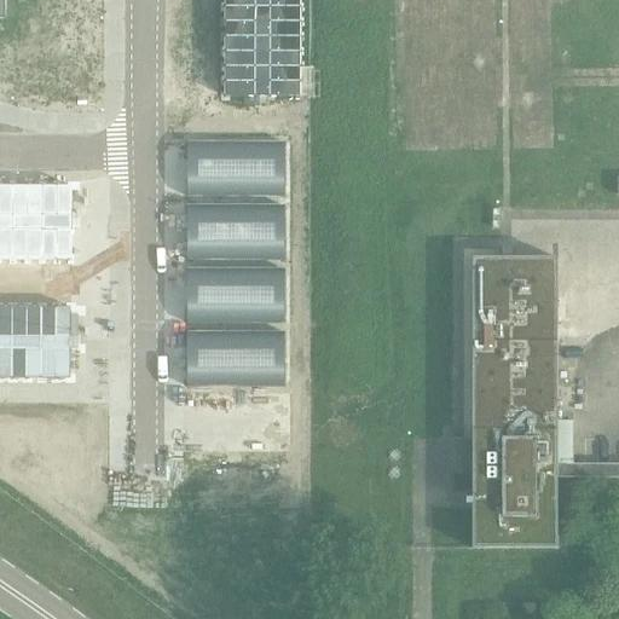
[(300,0),(226,0),(226,98),(301,98),(300,0)]
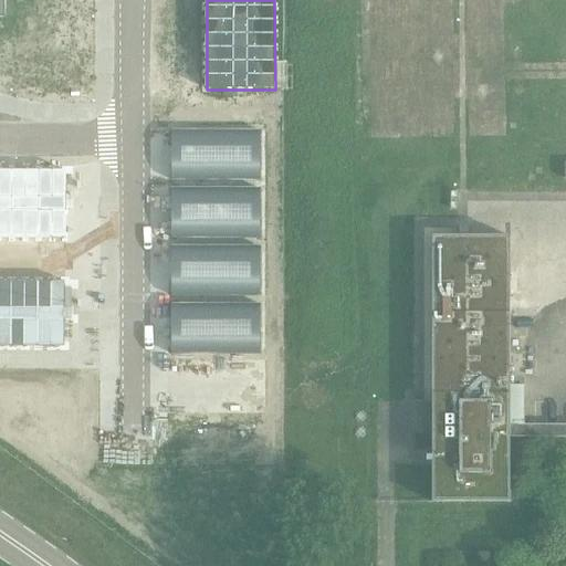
[(262,132),(173,132),(173,181),(262,181),(262,132)]
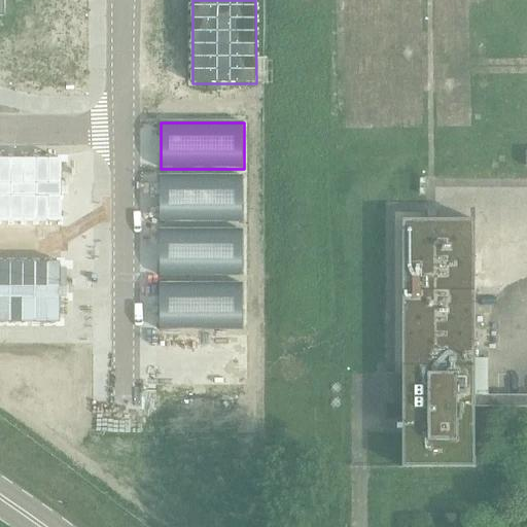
[(243,176),(161,176),(161,222),(244,222),(243,176)]
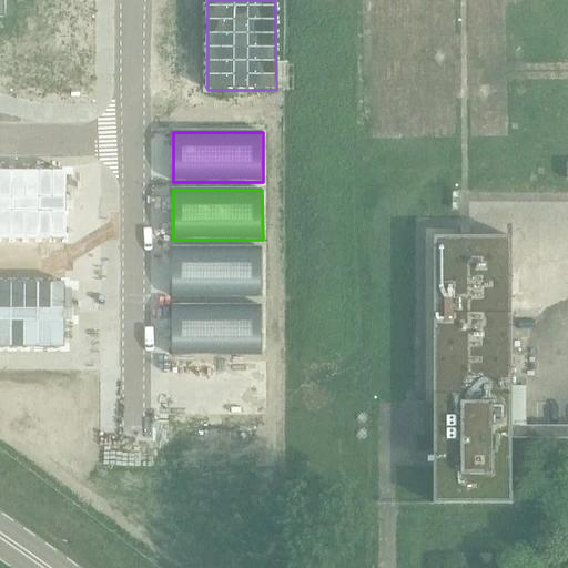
[(511,239),(434,239),(434,505),(511,505),(511,439),(526,439),(526,427),(526,388),(511,387),(511,239)]
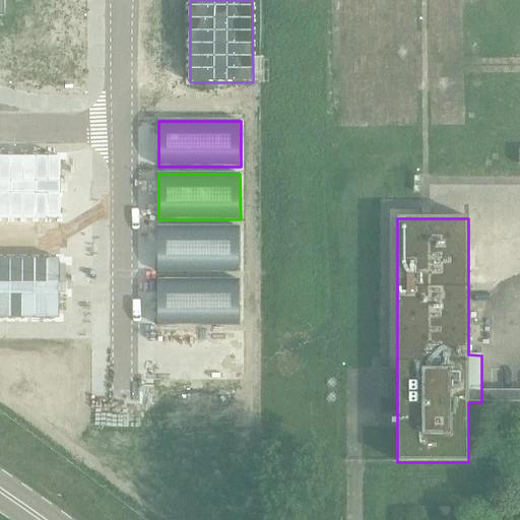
[(240,228),(157,228),(157,273),(240,273),(240,228)]
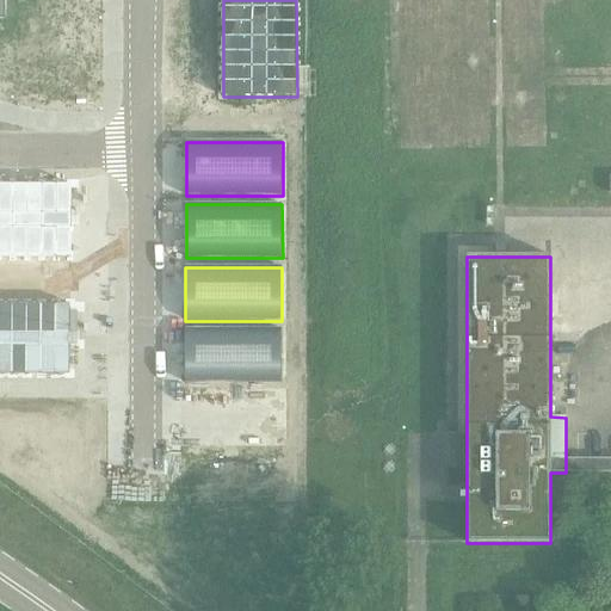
[(282,329),(185,329),(185,383),(282,383),(282,329)]
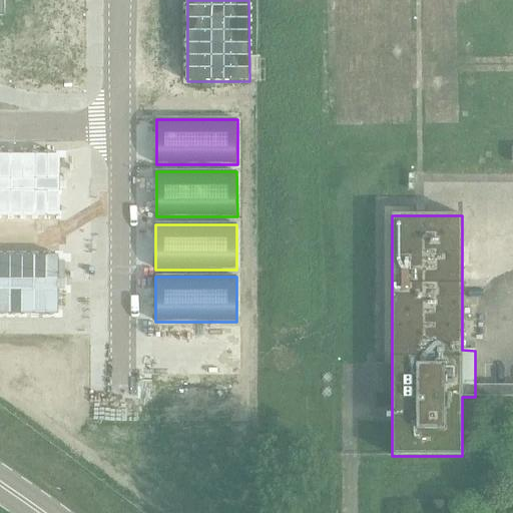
[(512,397),(512,385),(475,386),(475,397),(512,397)]
